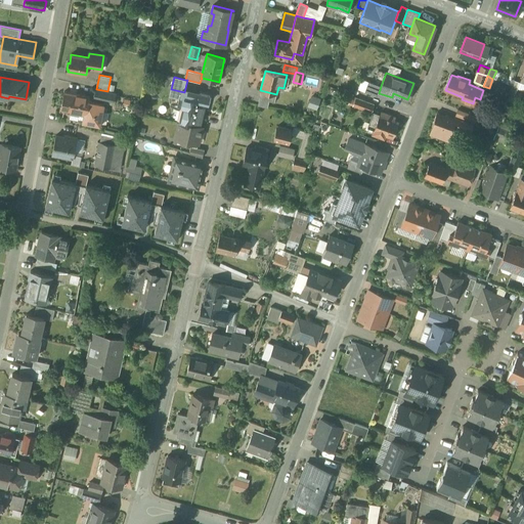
[(515,80),(509,95),(515,98),(520,82),(515,80)]
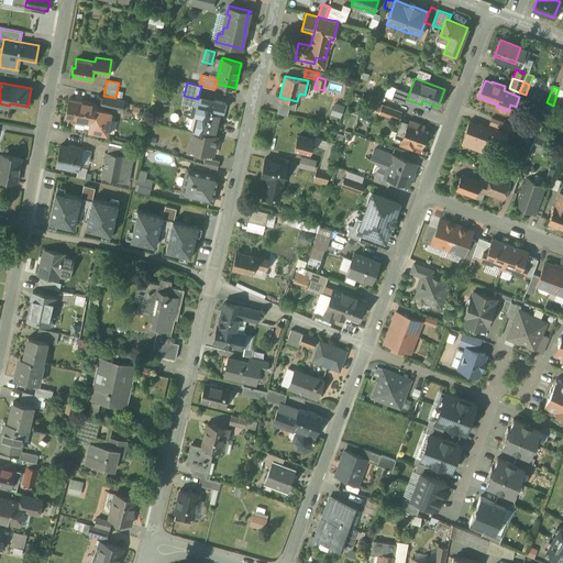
[(409,92),(396,87),(392,98),(406,103),(407,100),(409,92)]
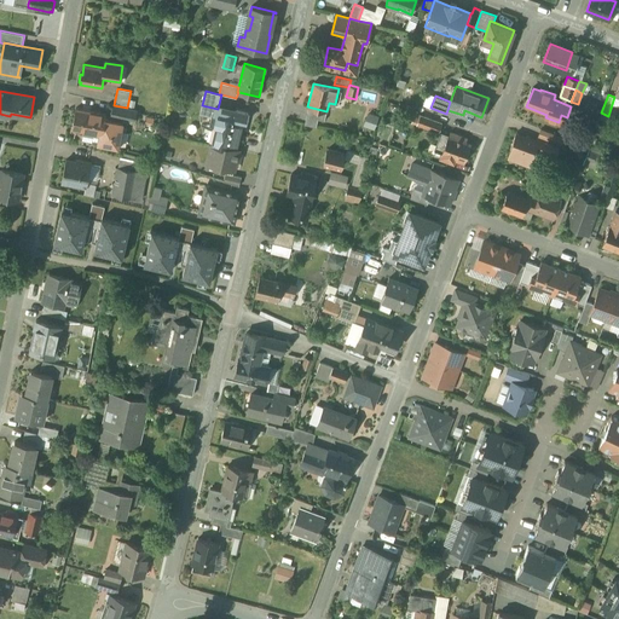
[(137,111),(114,105),(111,116),(134,122),(137,111)]
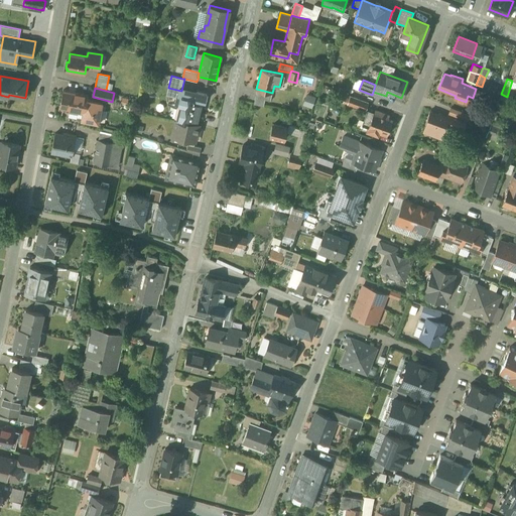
[(88,95),(63,91),(60,107),(85,112),(88,95)]
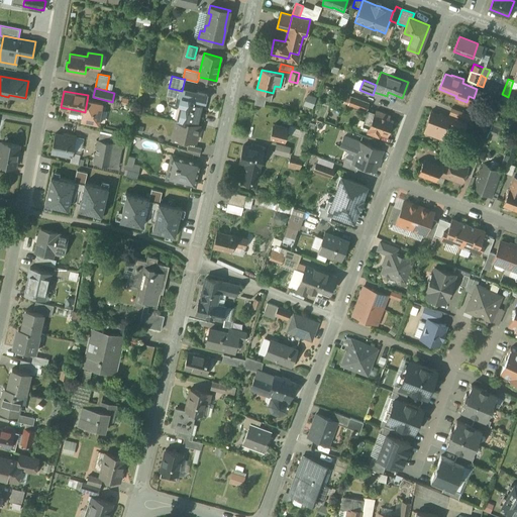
[(207,95),(197,92),(196,98),(203,100),(206,101),(207,95)]
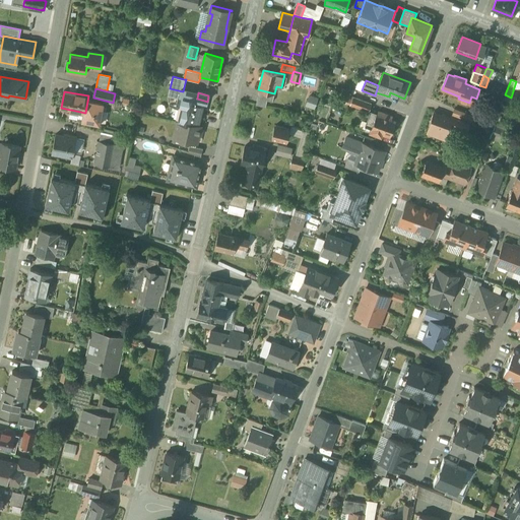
[(197,99),(179,94),(177,105),(181,106),(178,121),(198,126),(204,101),(197,99)]
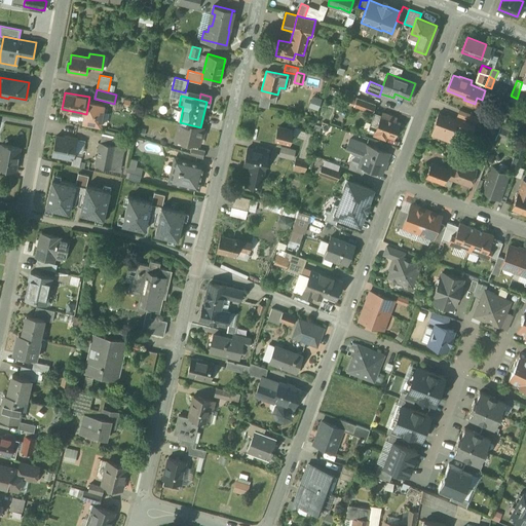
[(375,104),(358,98),(354,107),(375,114),(375,113),(372,112),(375,104)]
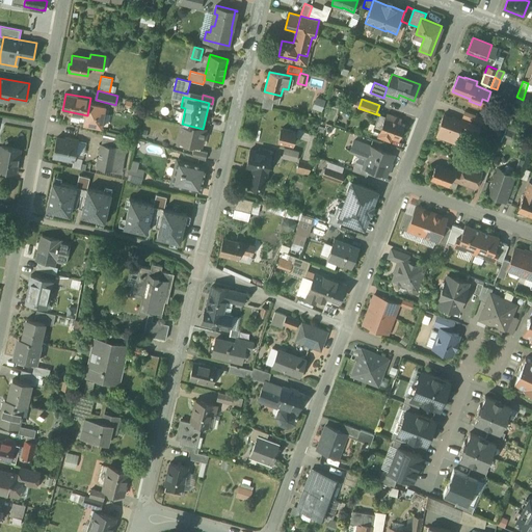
[(476,115),(464,111),(462,116),(474,121),(476,115)]
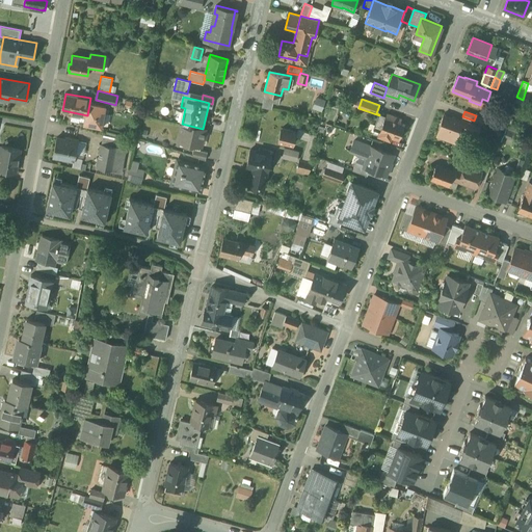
[(386,116),(379,114),(379,115),(373,132),(378,134),(378,135),(390,140),(392,136),(399,139),(404,124),(400,122),(401,118),(388,113),(386,116)]
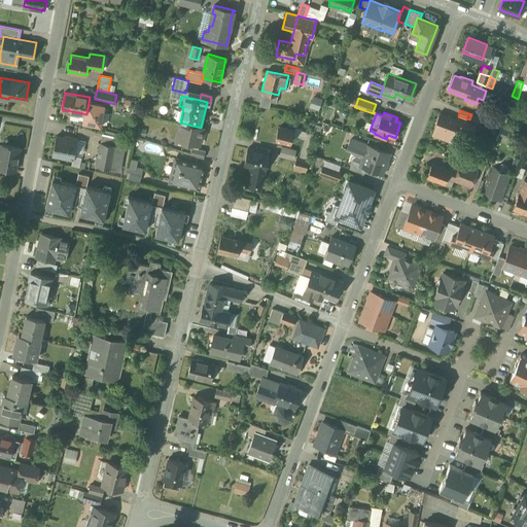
[(451,139),(451,138),(460,142),(464,131),(472,134),(476,125),(457,117),(456,119),(440,113),(434,128),(444,131),(443,135),(451,139)]
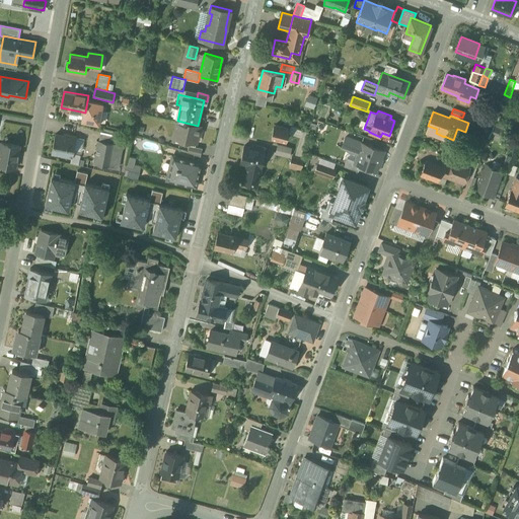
[(198,126),(177,121),(174,137),(181,139),(180,141),(189,143),(189,140),(196,142),(200,126),(198,126)]
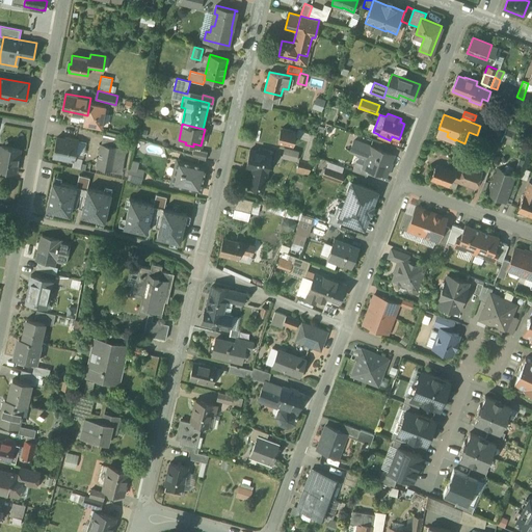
[(296,132),(282,128),(278,141),(293,144),(296,132)]
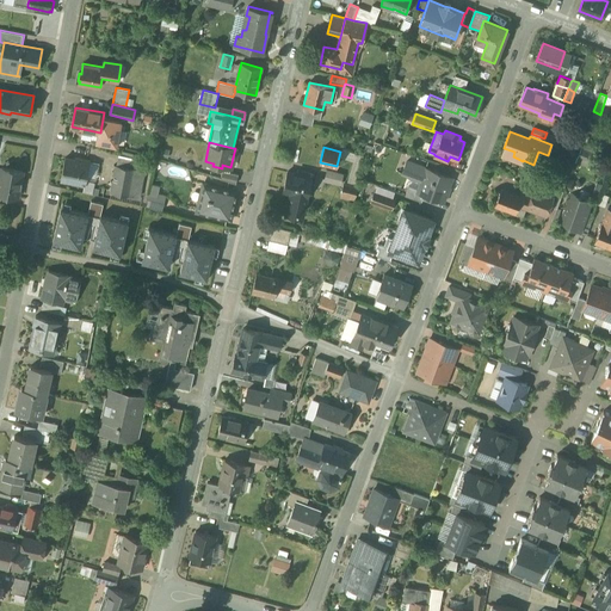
[(594,153),(581,148),(578,158),(591,162),(594,153)]
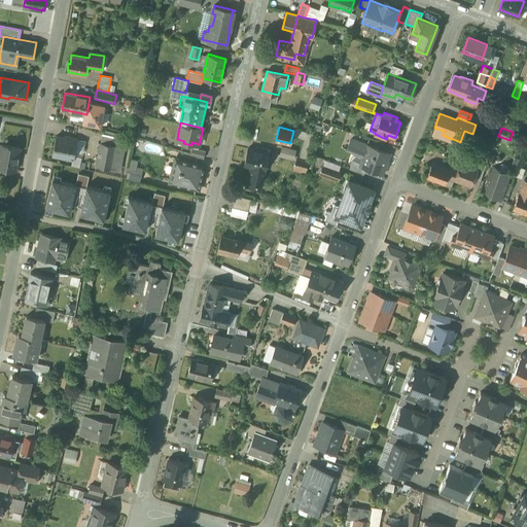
[(117,136),(103,133),(101,142),(116,145),(117,136)]
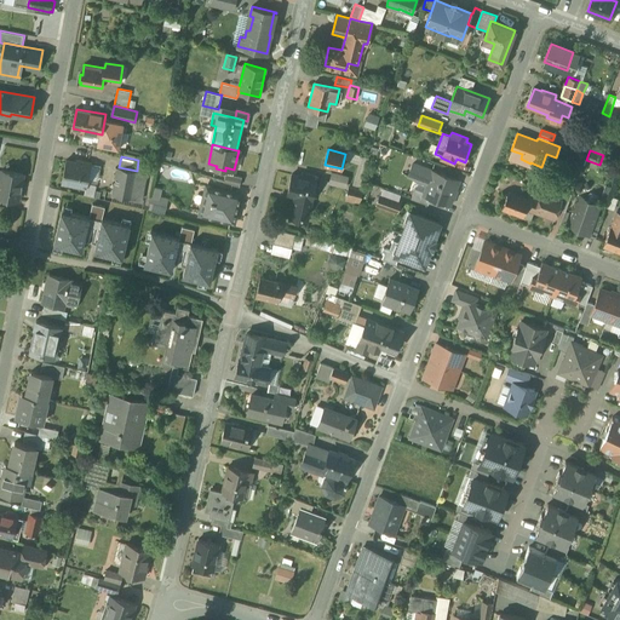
[(81,164),(67,160),(62,182),(87,187),(92,164),(81,161),(81,164)]
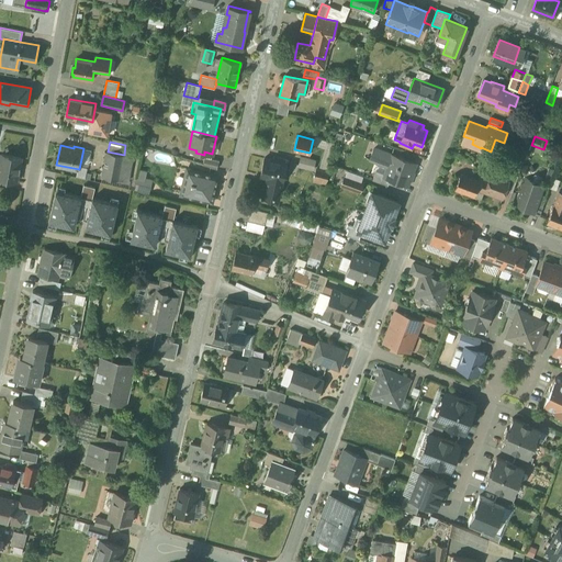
[(124,155),(119,179),(128,181),(133,156),(131,156),(133,147),(125,145),(124,155)]
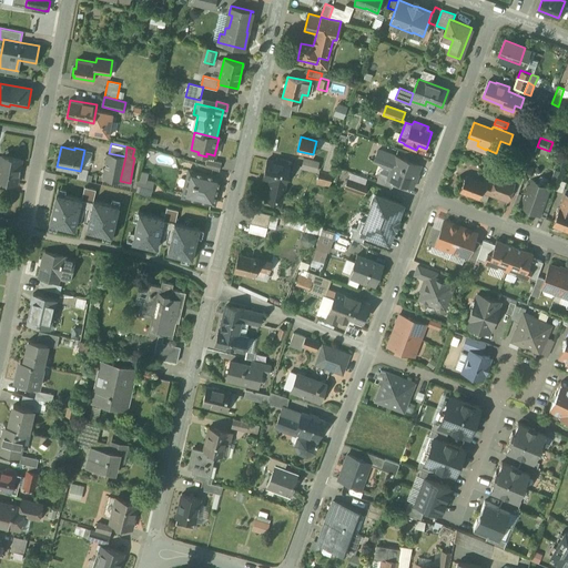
[(393,154),(378,149),(374,161),(391,166),(392,163),(391,163),(393,154)]
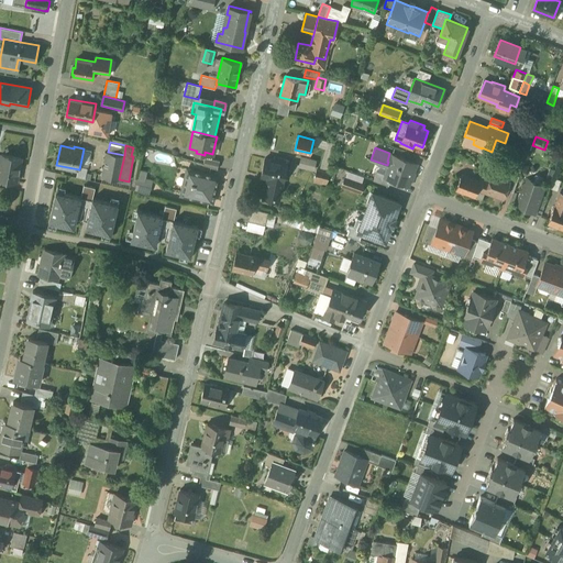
[(527,151),(519,147),(515,158),(523,162),(527,151)]
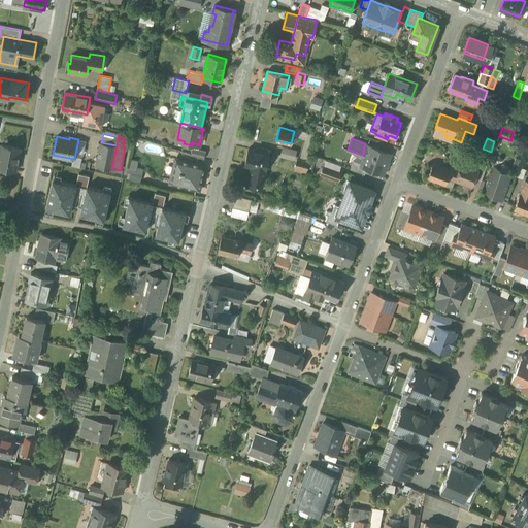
[(117,145),(101,142),(97,165),(111,168),(117,145)]
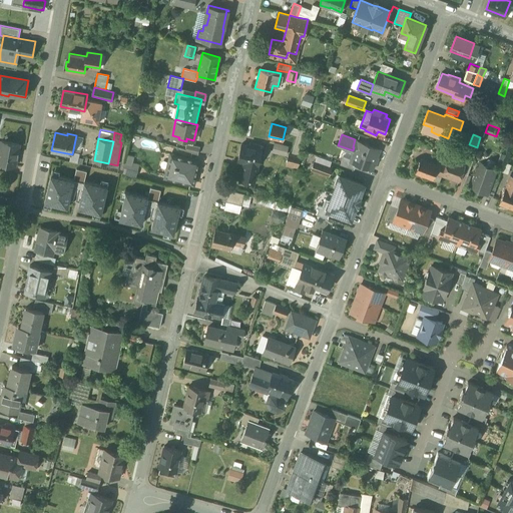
[(380,148),(355,139),(353,147),(354,147),(356,148),(352,158),(351,161),(357,163),(372,169),(380,148)]
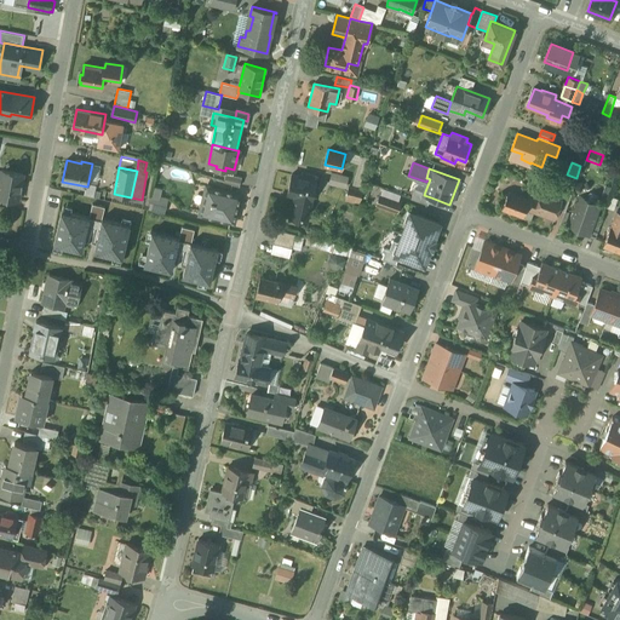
[(23,174),(3,170),(0,179),(0,196),(18,200),(23,174)]
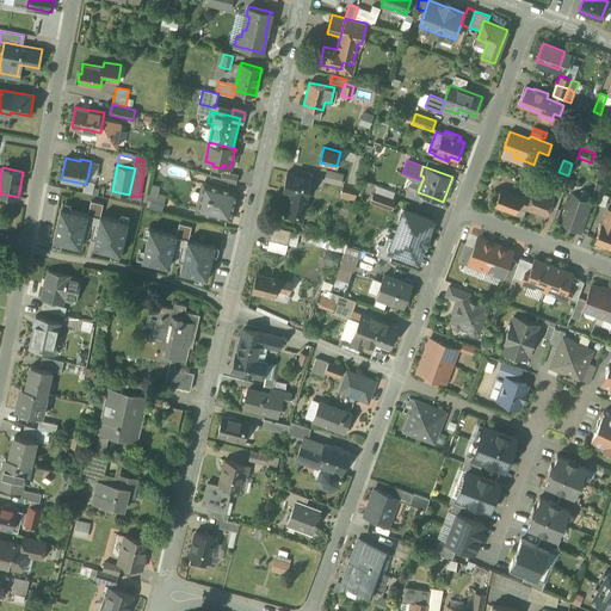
[(239,174),(223,171),(221,179),(236,184),(239,174)]
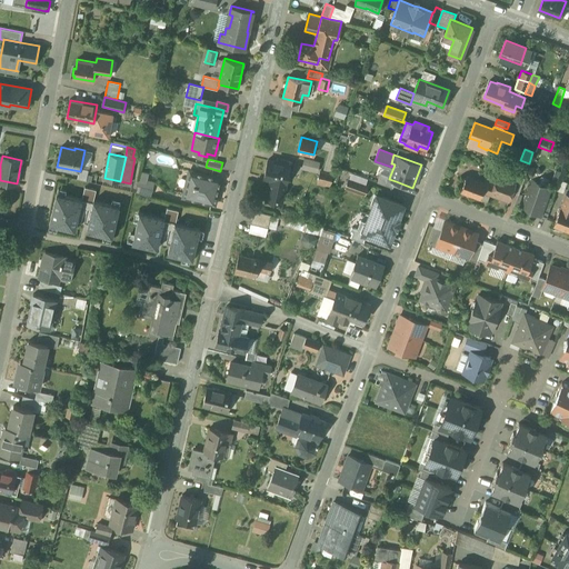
[(291,161),(278,159),(277,162),(268,160),(268,159),(263,178),(271,180),(267,197),(282,200),(286,183),(287,183),(291,161)]
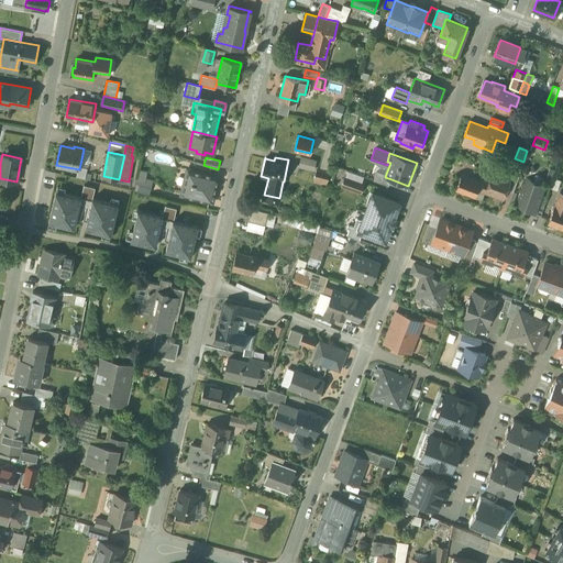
[(316,162),(301,157),(299,166),(313,170),(316,162)]
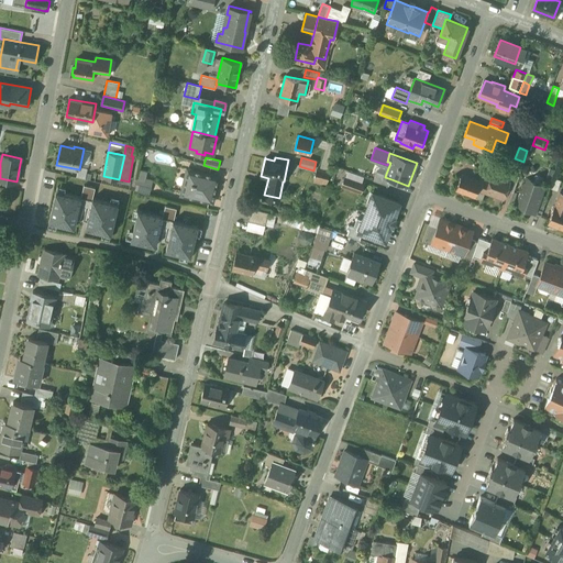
[(329,172),(318,168),(316,178),(327,180),(329,172)]
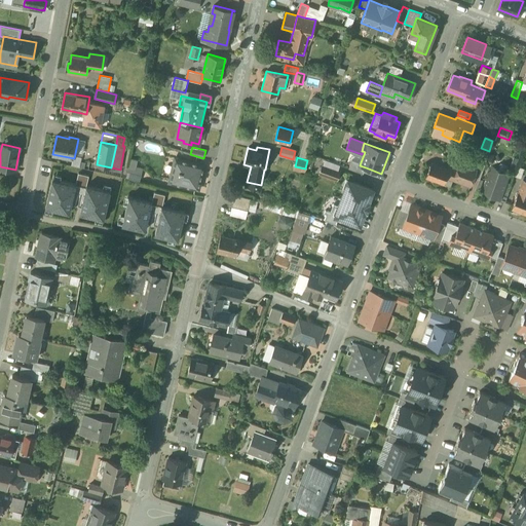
[(204,164),(176,158),(170,182),(198,188),(204,164)]
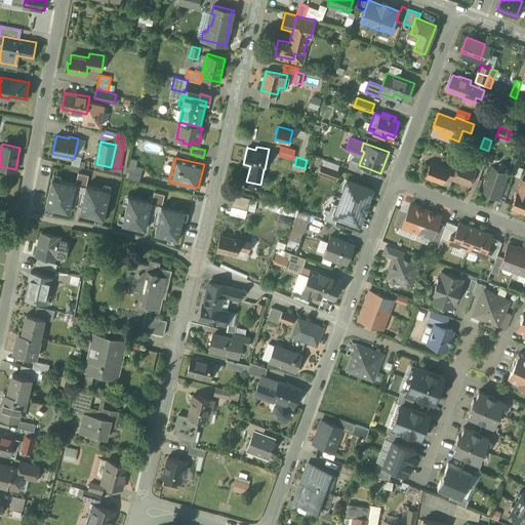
[(360,162),(352,159),(349,167),(363,173),(365,167),(359,165),(360,162)]
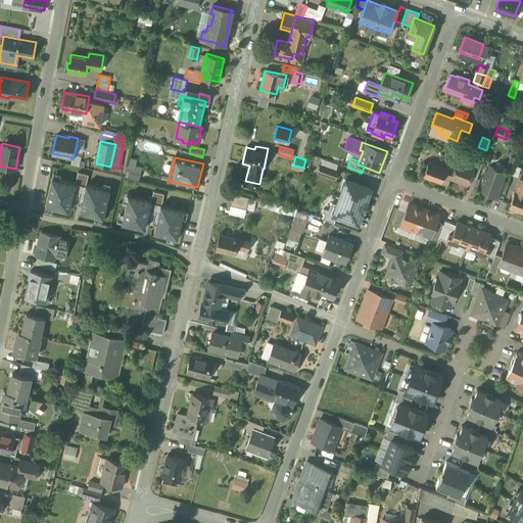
[(476,160),(473,168),(474,169),(471,176),(477,178),(482,162),(476,160)]
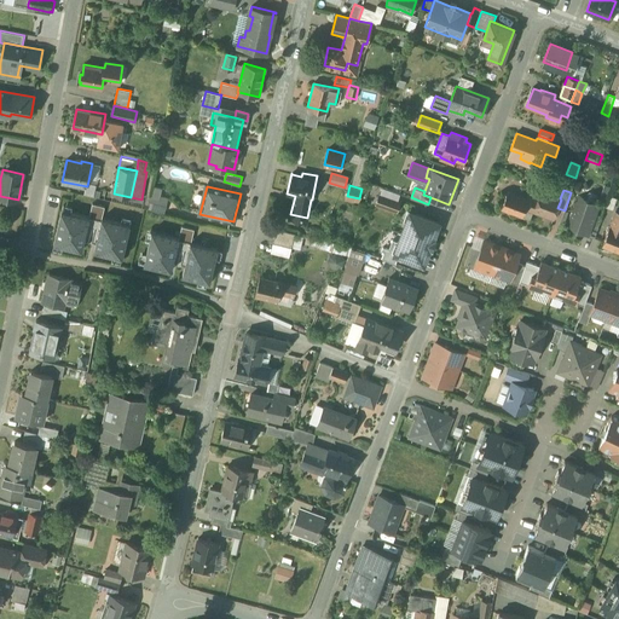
[(527,198),(508,191),(502,208),(522,215),(525,208),(533,210),(537,201),(527,196),(527,198)]
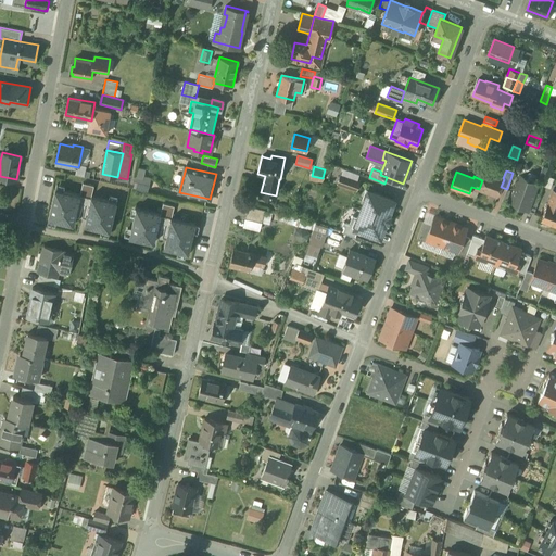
[(503,178),(485,172),(482,180),(479,189),(497,196),(501,187),(504,179),(503,178)]
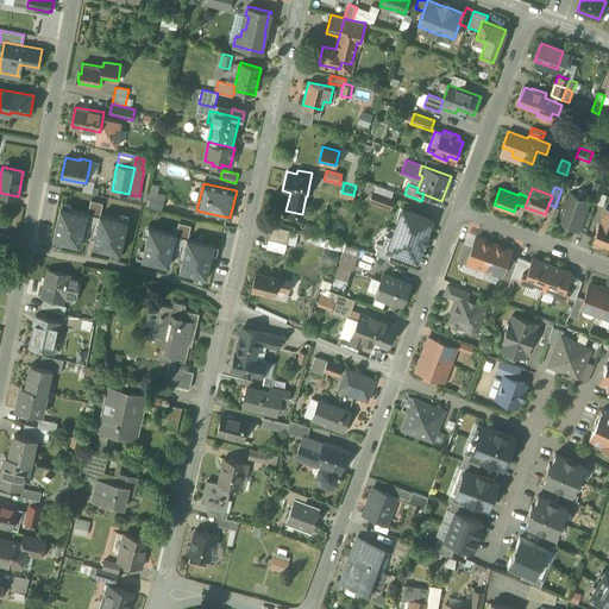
[(394,198),(375,190),(371,200),(389,207),(394,198)]
